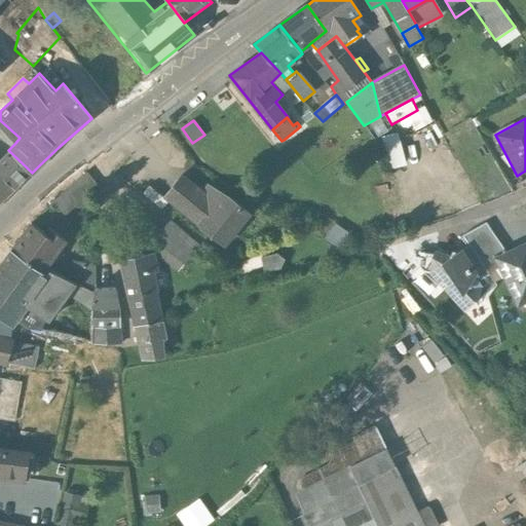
[(380,133),(384,166),(402,164),(398,130),(380,133)]
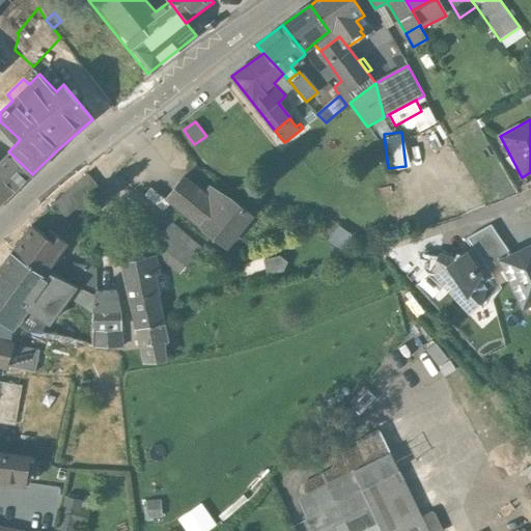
[(0,178),(14,192),(32,174),(8,151),(0,159),(0,178)]
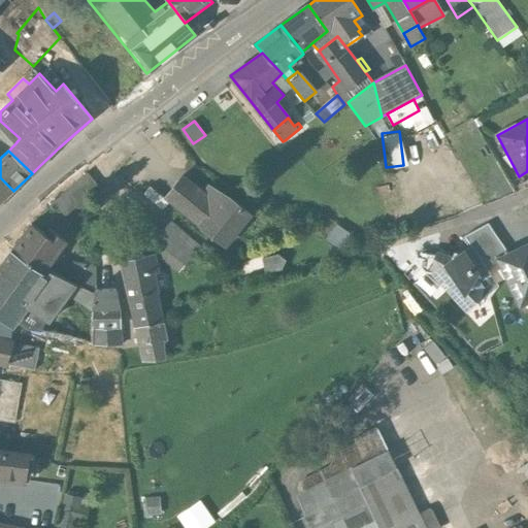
[(100,187),(86,175),(53,206),(72,223),(100,187)]
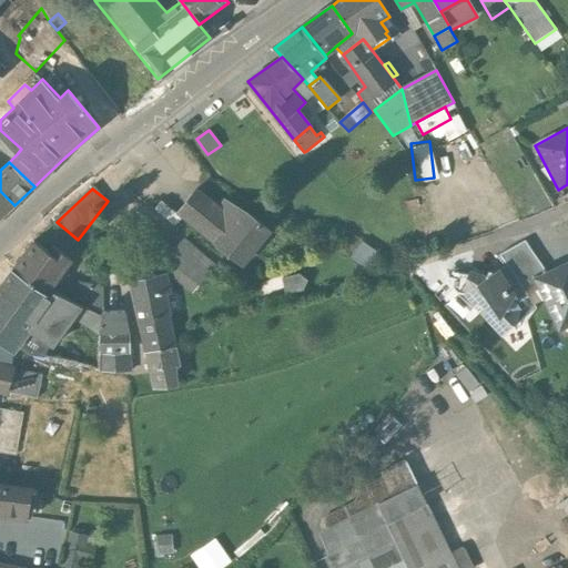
[(178,213),(244,265),(271,230),(249,213),(225,200),(222,205),(198,189),(178,213)]
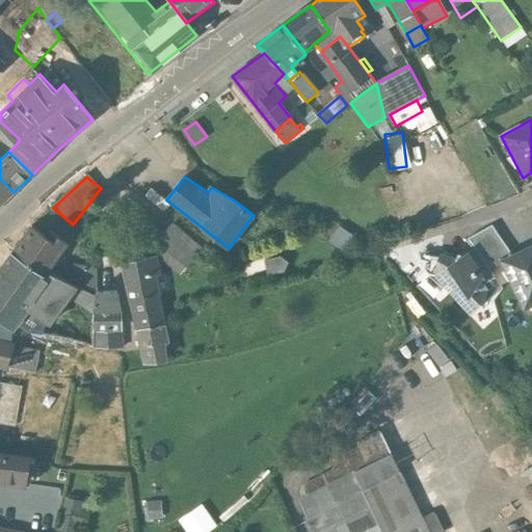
[(0,207),(14,192),(0,179),(0,207)]
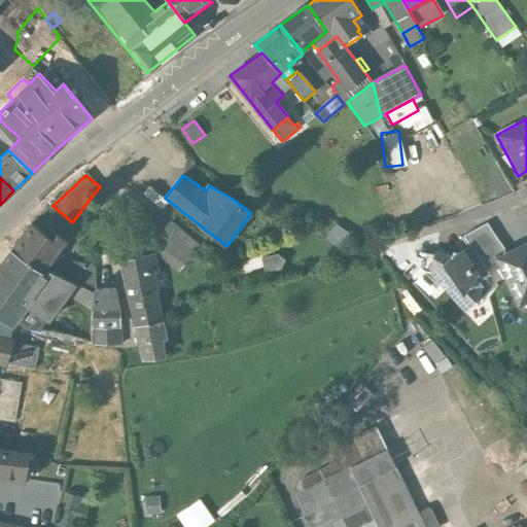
[(181,273),(203,247),(172,221),(154,241),(162,247),(157,252),(181,273)]
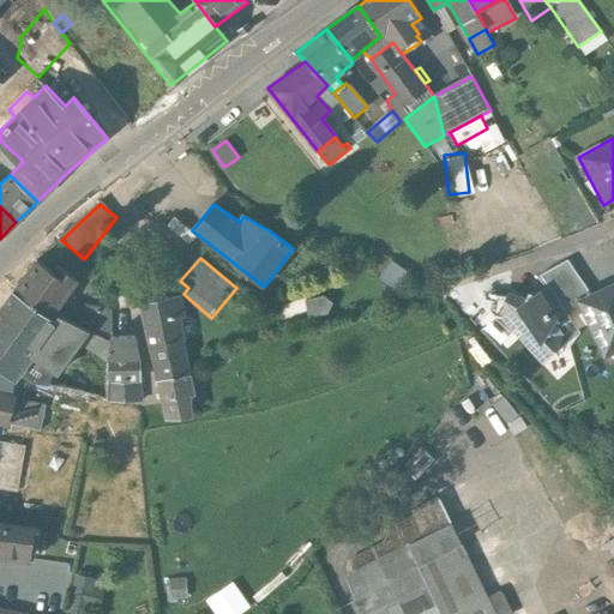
[(35,262),(13,293),(52,319),(77,283),(55,268),(52,274),(35,262)]
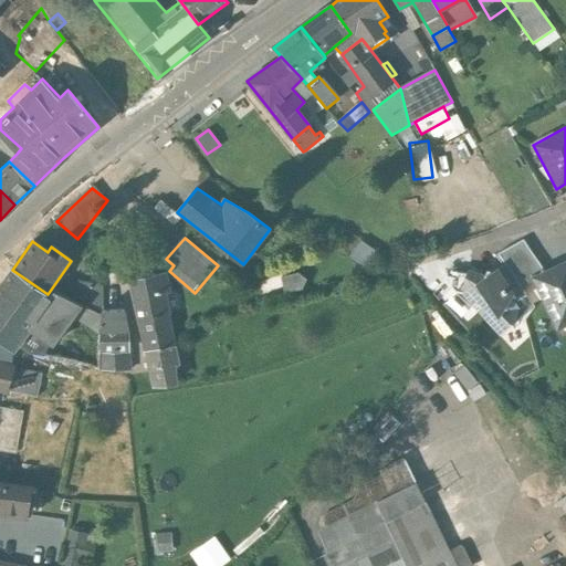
[(499,254),(505,264),(521,285),(533,280),(532,276),(544,271),(523,241),(499,254)]
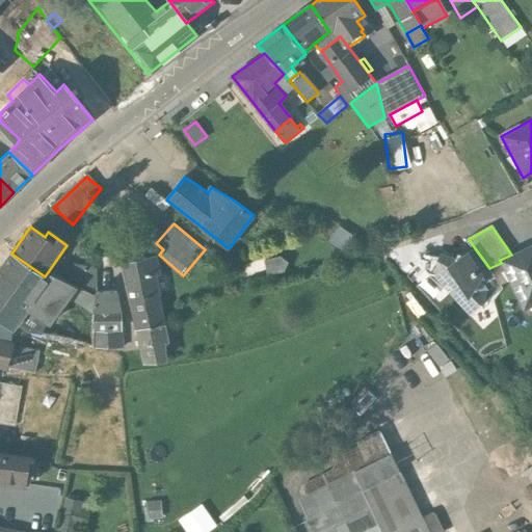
[(531,303),(531,243),(511,255),(500,260),(501,263),(524,309),(531,303)]
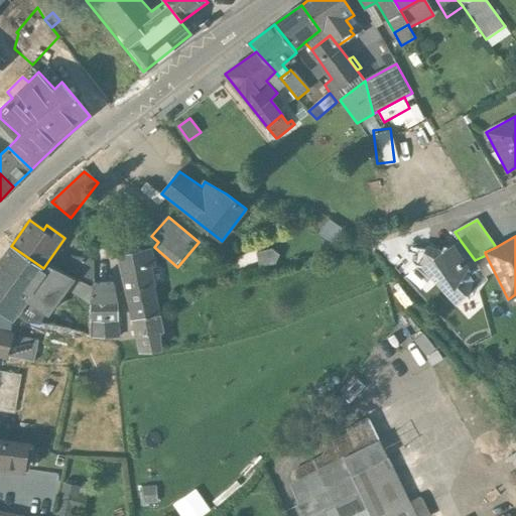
[(461,241),(455,246),(453,244),(443,249),(427,245),(423,249),(414,247),(409,249),(406,256),(416,267),(422,267),(455,305),(465,296),(469,300),(474,280),(470,275),(481,268),(475,260),(461,241)]
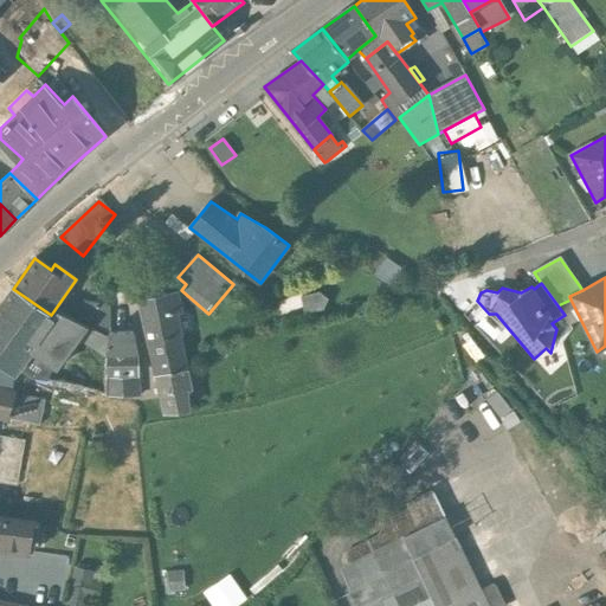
[(13,289),(0,305),(0,366),(14,376),(19,371),(56,318),(51,315),(13,289)]
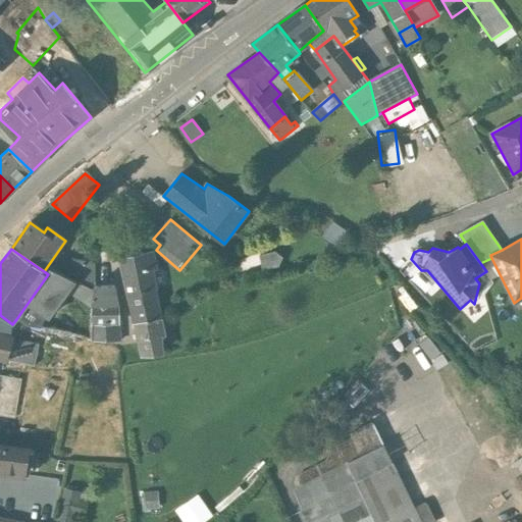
[(154,250),(117,258),(132,325),(161,319),(156,290),(157,290),(153,270),(158,269),(154,250)]
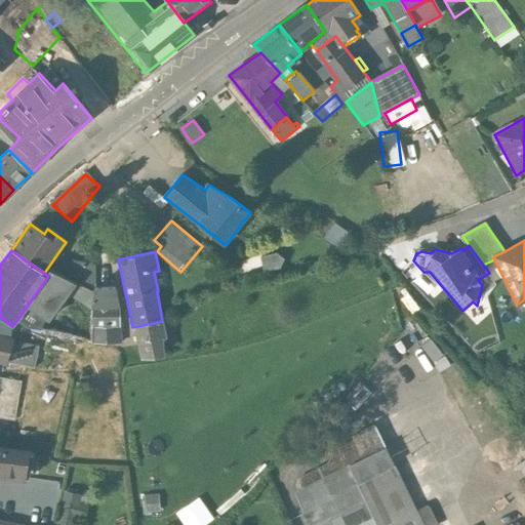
[(73,259),(68,280),(76,284),(94,290),(94,287),(97,287),(97,266),(95,265),(73,259)]
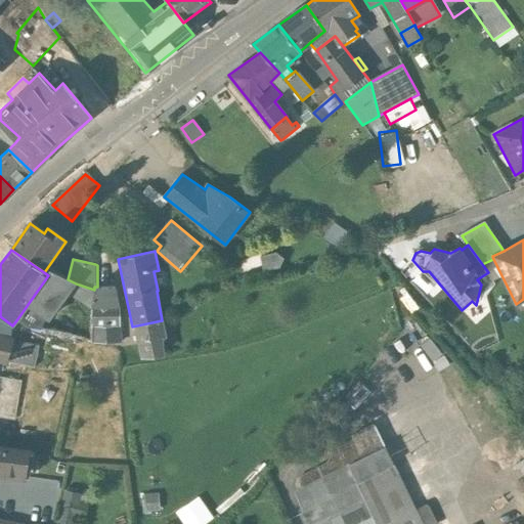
[(50,272),(48,275),(16,320),(28,328),(39,333),(41,329),(68,294),(76,284),(68,279),(53,272),(52,273),(50,272)]
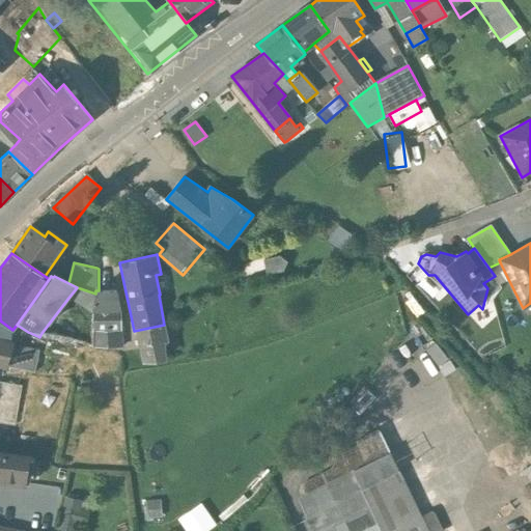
[(95,294),(77,287),(68,298),(94,312),(95,294)]
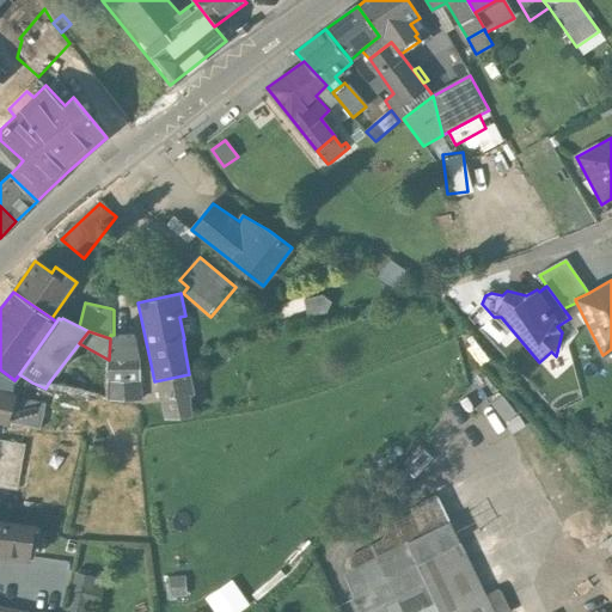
[(110,335),(110,338),(109,360),(106,399),(142,401),(140,356),(135,335),(114,335),(110,335)]
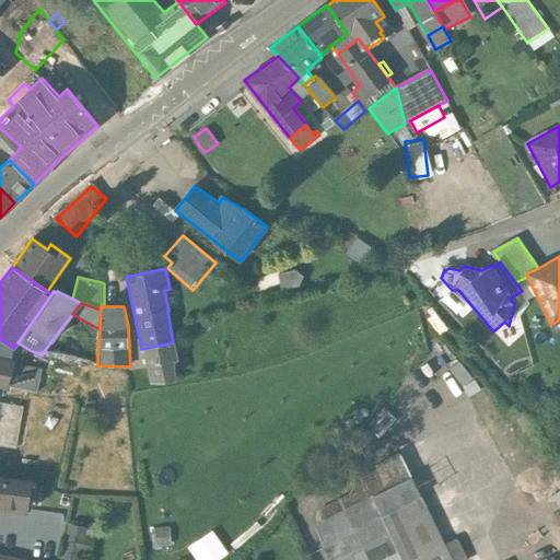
[(0,358),(13,361),(13,348),(0,338),(0,358)]
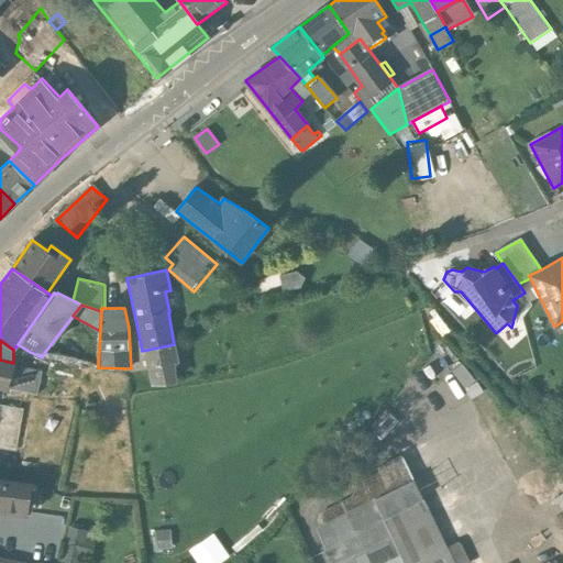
[(174,344),(142,351),(151,388),(178,383),(174,363),(178,363),(174,344)]
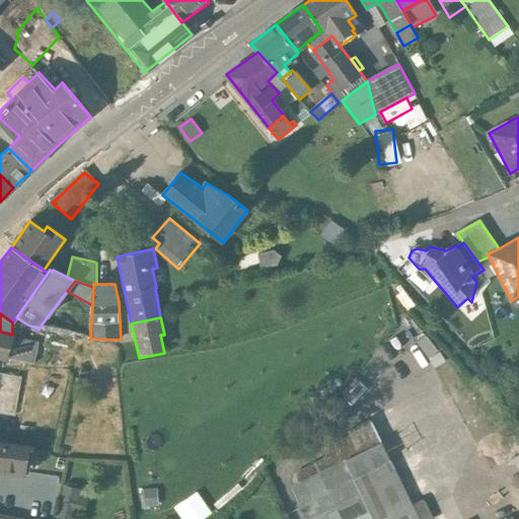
[(0,360),(7,362),(7,360),(11,337),(12,335),(0,331),(0,360)]
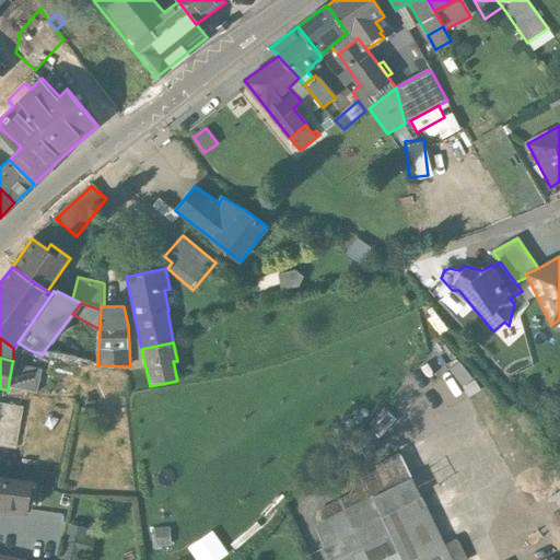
[(42,370),(12,363),(8,388),(36,394),(42,370)]
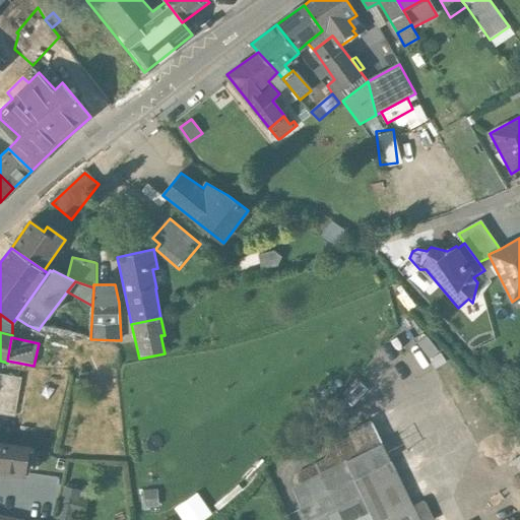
[(0,374),(0,413),(14,415),(15,410),(23,411),(25,398),(18,396),(21,378),(0,374)]
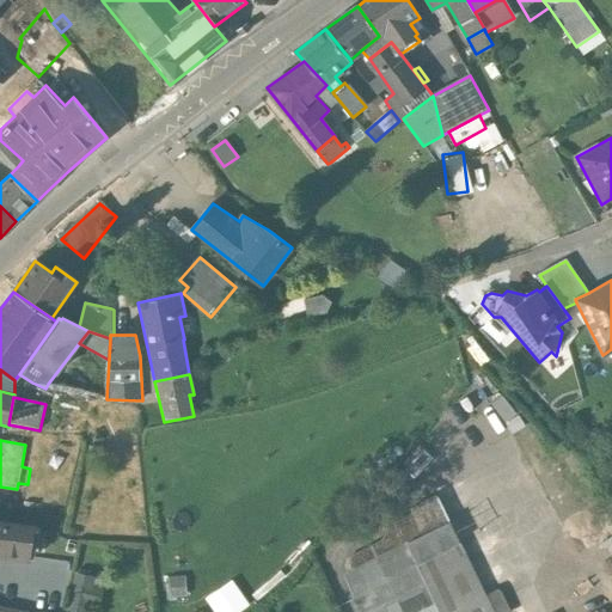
[(510,611),(503,589),(487,597),(440,501),(393,526),(386,544),(347,562),(352,575),(342,580),(355,611),(510,611)]
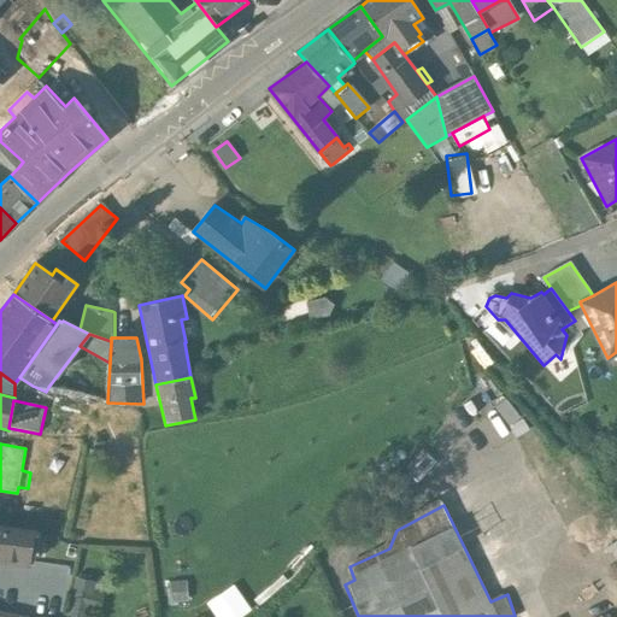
[(34,530),(0,526),(0,563),(29,568),(34,530)]
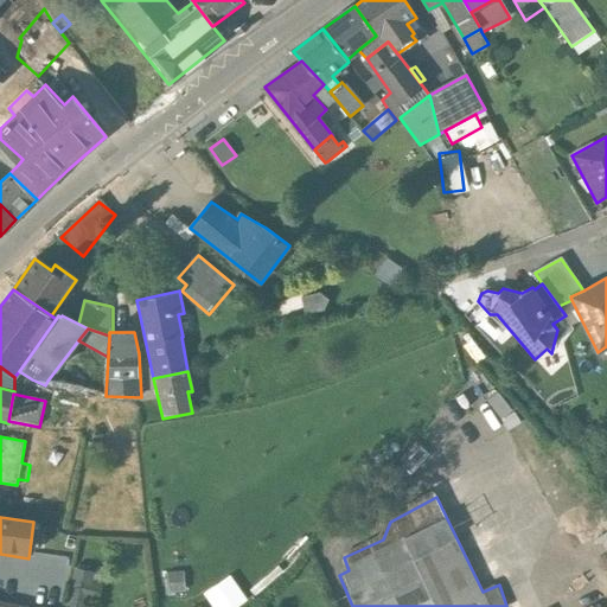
[(74,567),(64,605),(76,606),(84,606),(87,598),(96,600),(101,582),(93,581),(94,572),(74,567)]
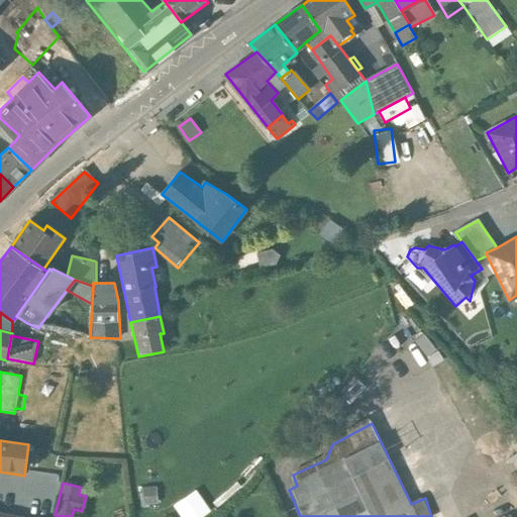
[(154,487),(143,488),(144,504),(157,503),(154,487)]
